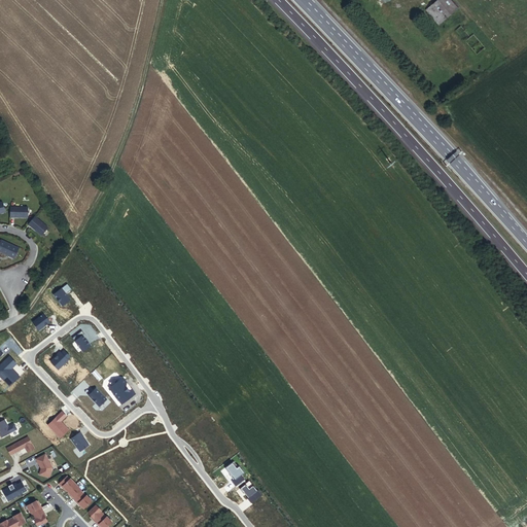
[(437,27),(459,9),(451,0),(437,0),(425,10),(437,27)]
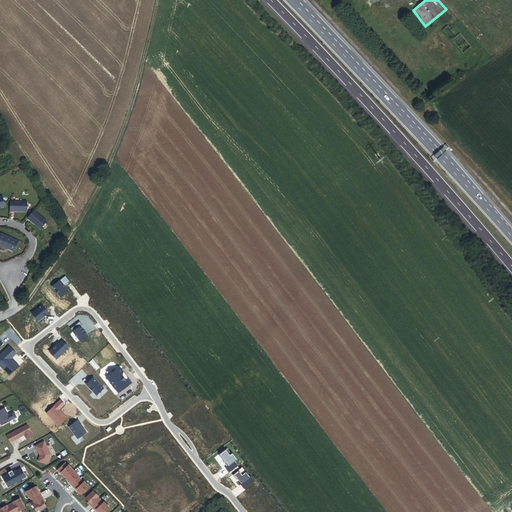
[(471,47),(459,33),(450,41),(462,55),(471,47)]
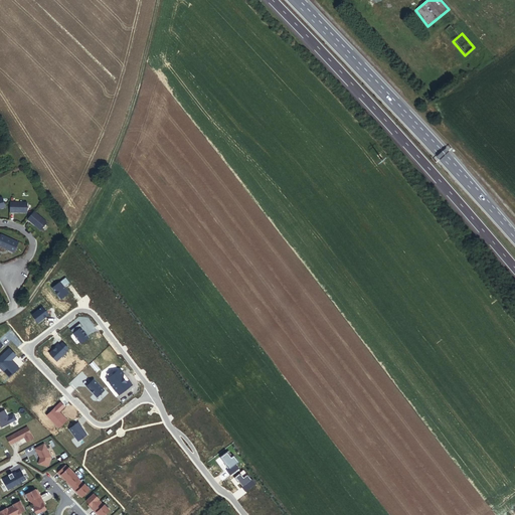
[(28,213),(28,202),(10,202),(10,213),(28,213)]
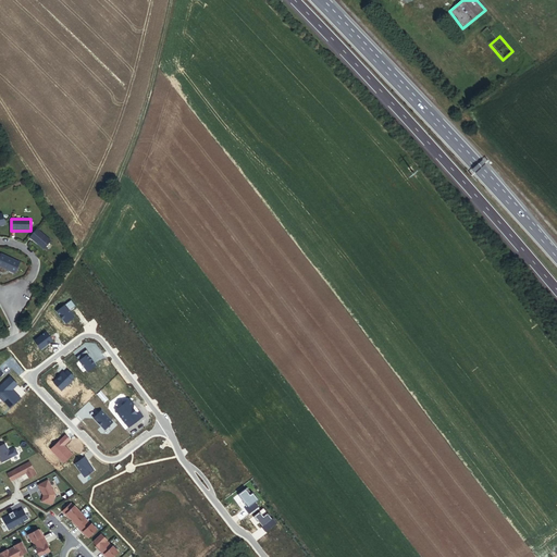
[(52,240),(38,229),(31,237),(46,249),(52,240)]
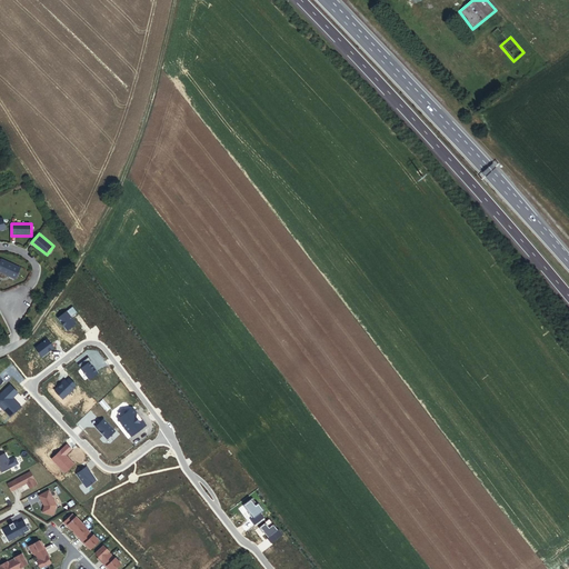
[(0,271),(16,279),(21,268),(1,259),(0,261),(0,271)]
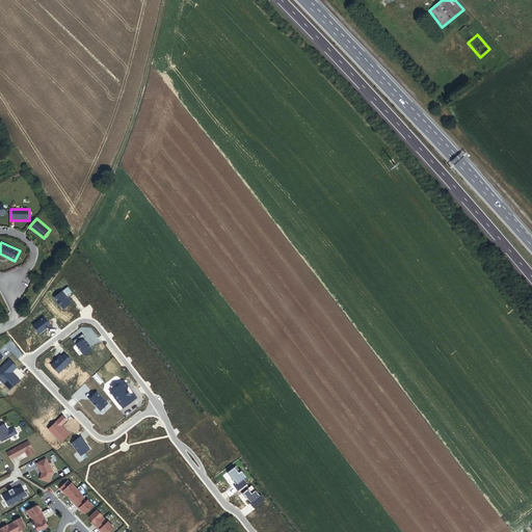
[(72,292),(68,287),(54,296),(62,309),(71,302),(65,296),(72,292)]
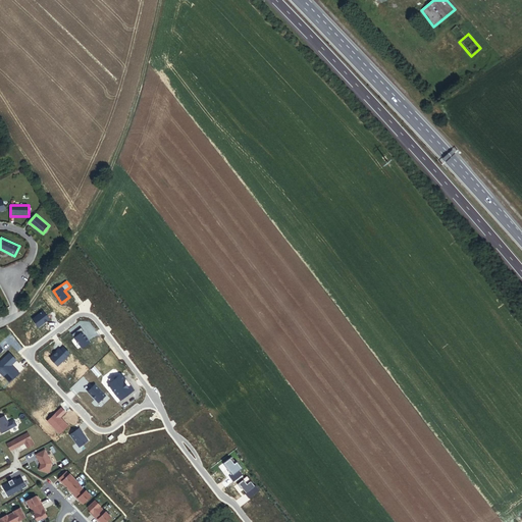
[(43,310),(33,318),(39,327),(50,319),(43,310)]
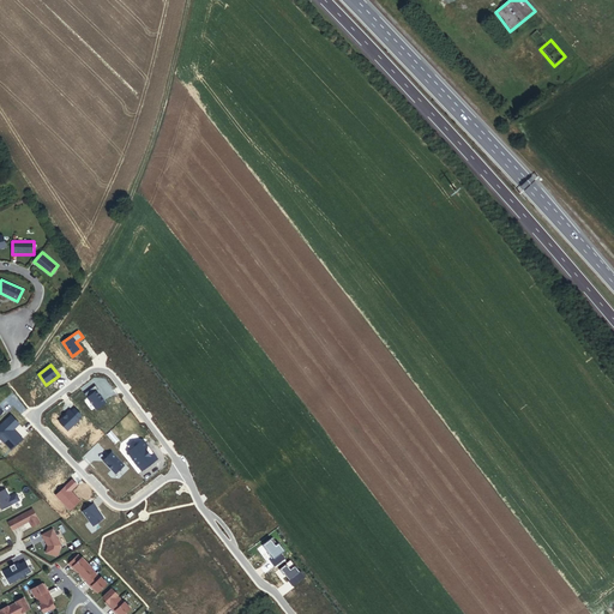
[(106,402),(96,390),(88,397),(96,409),(106,402)]
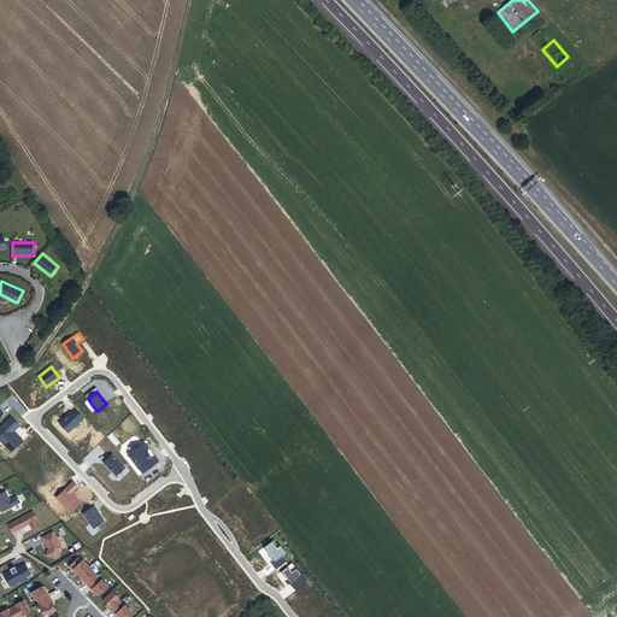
[(59,423),(68,433),(80,421),(78,419),(82,417),(75,410),(72,413),(70,411),(66,416),(68,416),(59,423)]
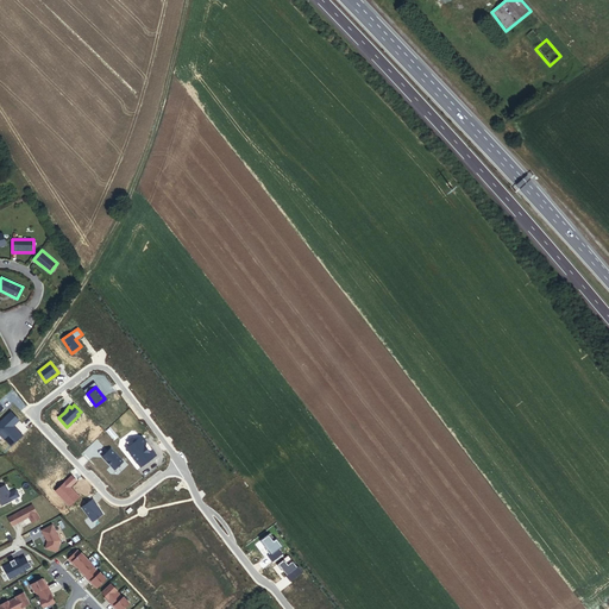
[(0,421),(0,433),(12,446),(23,435),(13,426),(19,420),(12,412),(0,421)]
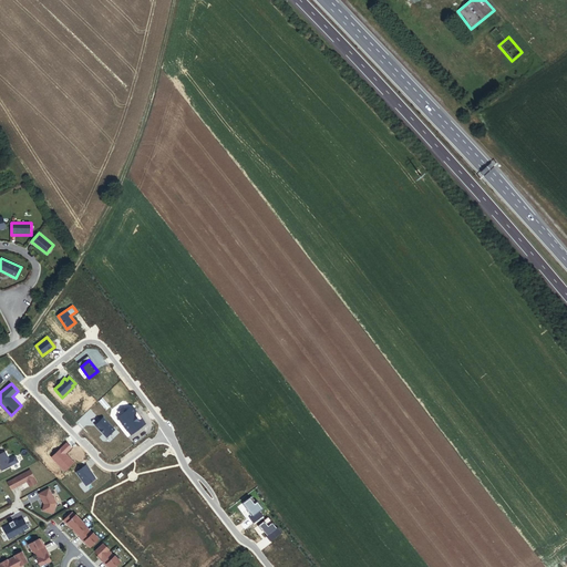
[(121,415),(117,416),(122,423),(127,431),(127,430),(131,434),(145,423),(142,419),(140,421),(135,415),(136,414),(136,411),(133,408),(131,408),(126,410),(121,415)]
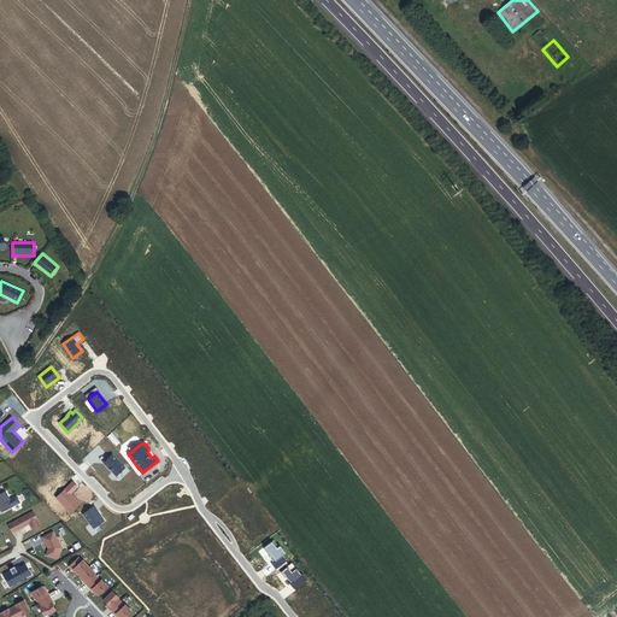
[(125,468),(112,454),(104,463),(116,476),(125,468)]
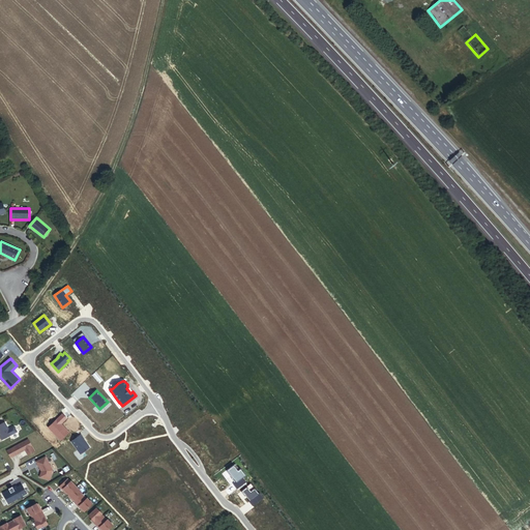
[(66,418),(62,414),(48,428),(60,440),(69,432),(61,423),(66,418)]
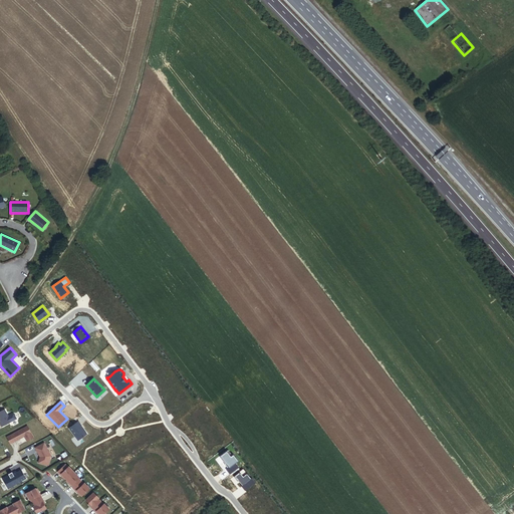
[(4,409),(0,411),(0,423),(2,427),(11,422),(4,409)]
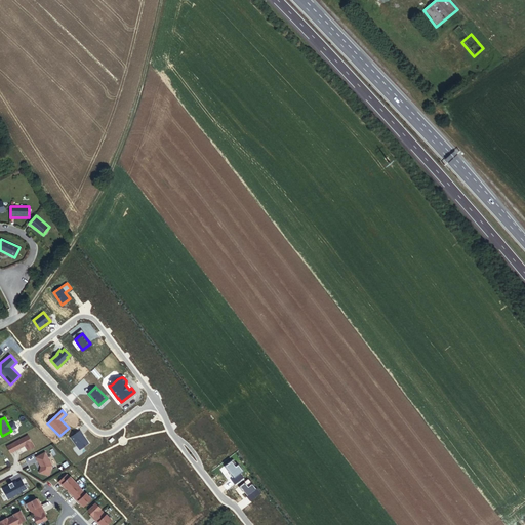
[(80,430),(71,437),(80,449),(88,443),(82,435),(83,434),(80,430)]
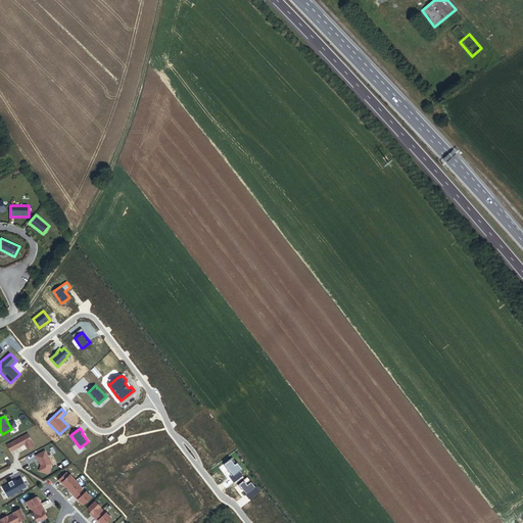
[(33,445),(27,434),(6,444),(10,452),(25,444),(27,448),(33,445)]
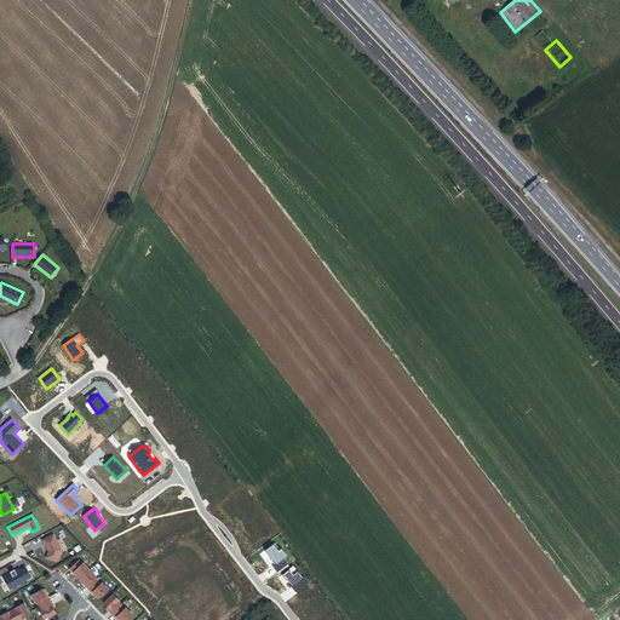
[(53,534),(42,540),(47,549),(49,550),(46,558),(56,561),(58,560),(62,550),(53,534)]
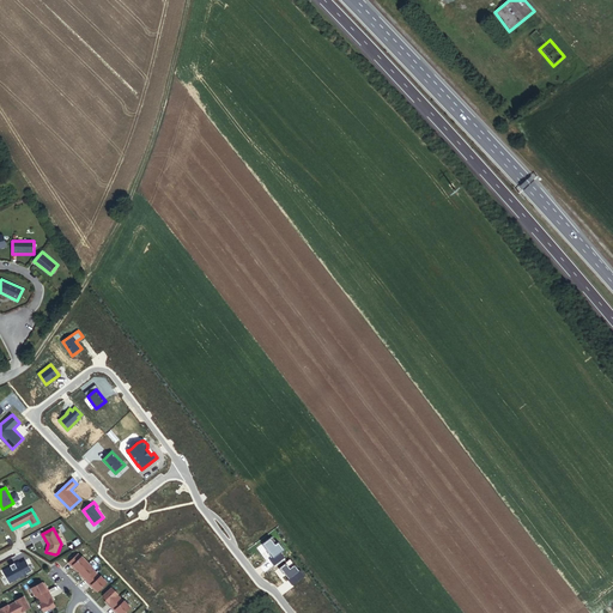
[(99,576),(93,569),(82,554),(80,556),(78,552),(68,562),(71,565),(72,564),(76,566),(74,568),(77,570),(78,570),(79,571),(78,572),(80,575),(82,574),(84,577),(83,578),(90,584),(91,583),(93,587),(92,588),(95,590),(96,589),(97,590),(107,582),(99,575),(99,576)]
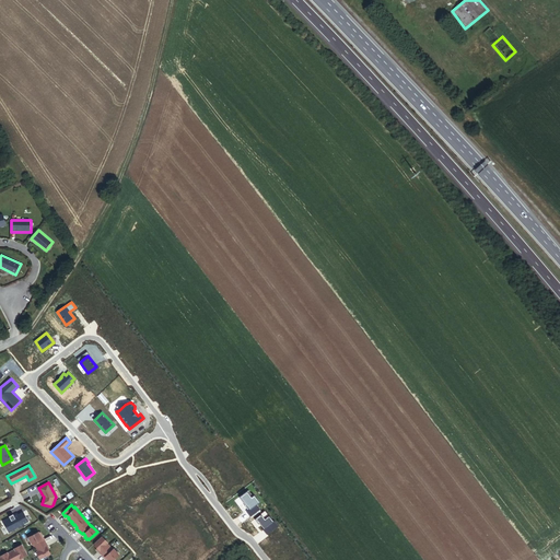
[(267,534),(278,525),(273,521),(265,510),(260,514),(255,518),(258,524),(259,523),(264,528),(264,529),(267,534)]
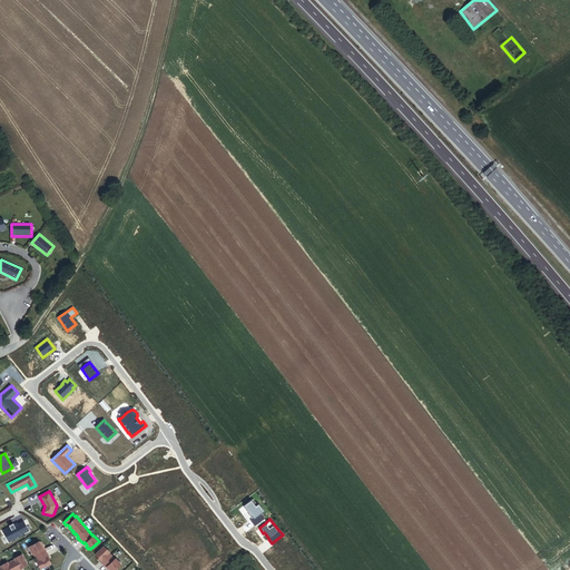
[(2,531),(9,541),(23,533),(22,532),(28,530),(22,520),(18,523),(17,522),(13,524),(12,522),(8,526),(9,527),(2,531)]
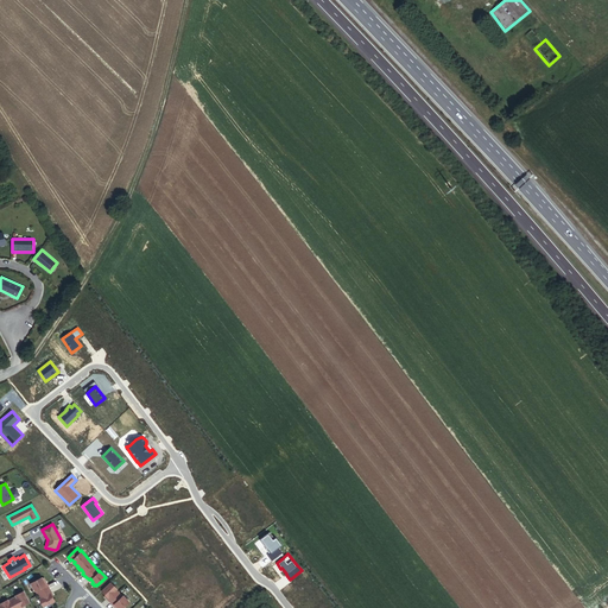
[(54,600),(50,593),(51,591),(46,583),(45,584),(43,581),(44,580),(43,577),(42,577),(40,576),(30,582),(35,590),(39,597),(38,599),(43,606),(54,600)]
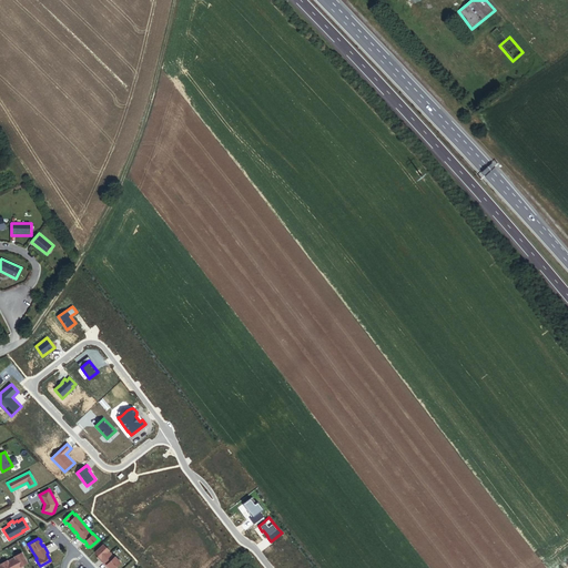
[(113,567),(120,561),(114,556),(113,556),(108,550),(109,549),(103,544),(94,551),(100,558),(99,558),(105,565),(107,564),(109,567),(108,567),(113,567)]
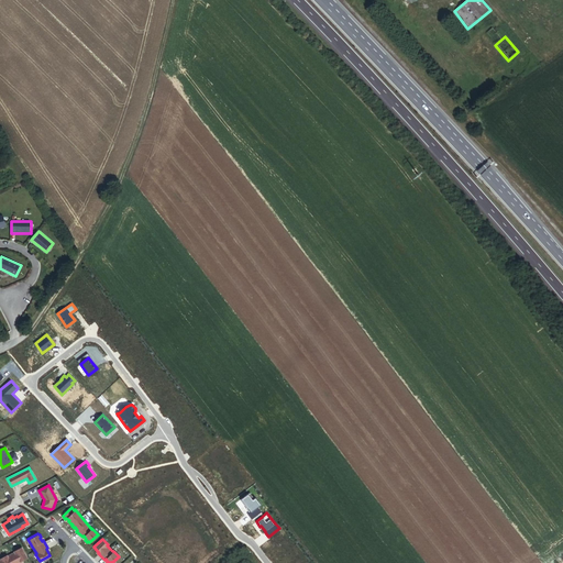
[(26,556),(21,547),(13,551),(14,551),(7,555),(7,554),(0,558),(0,562),(18,562),(20,562),(20,561),(26,556)]
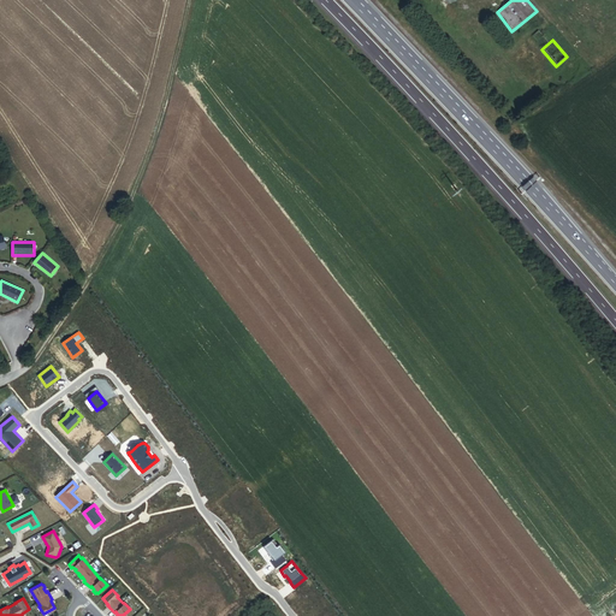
All buildings are outlined.
